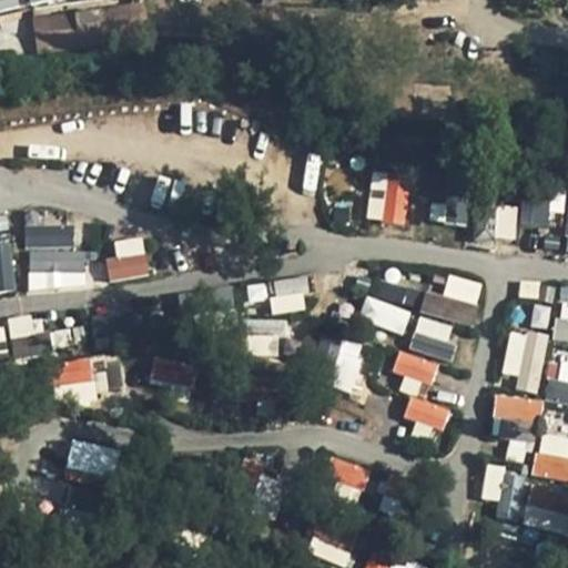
[(0,0),(0,11),(18,8),(16,0),(0,0)]
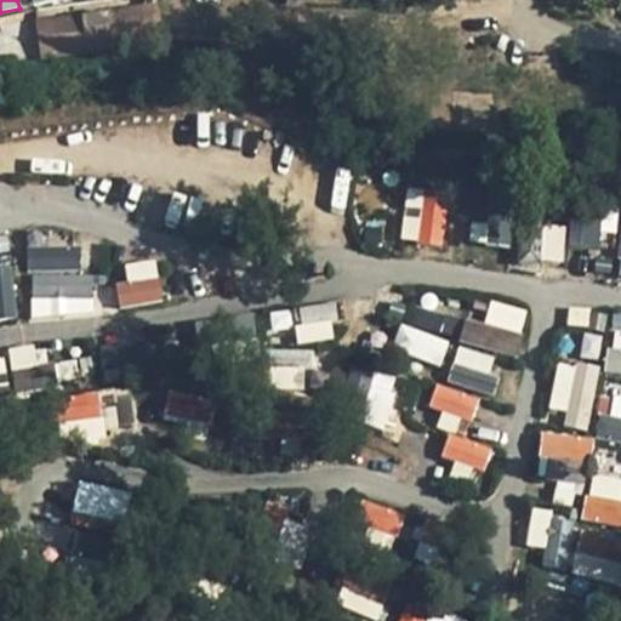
[(119,51),(117,33),(158,29),(155,5),(35,16),(39,58),(119,51)]
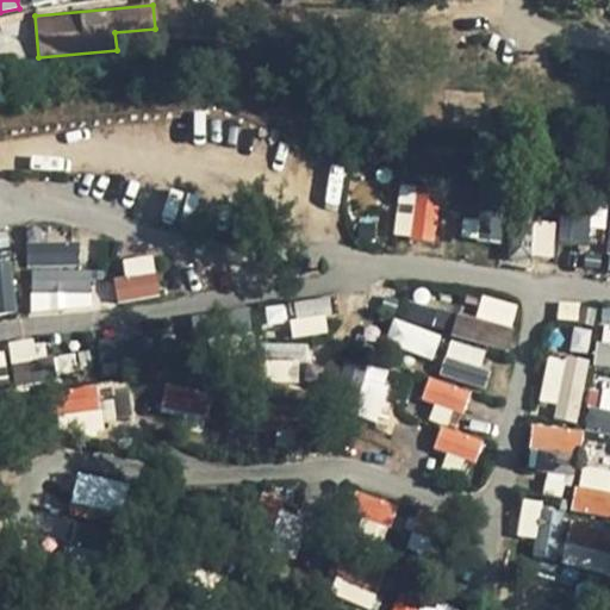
[(397,190),(396,238),(437,241),(439,191),(397,190)]
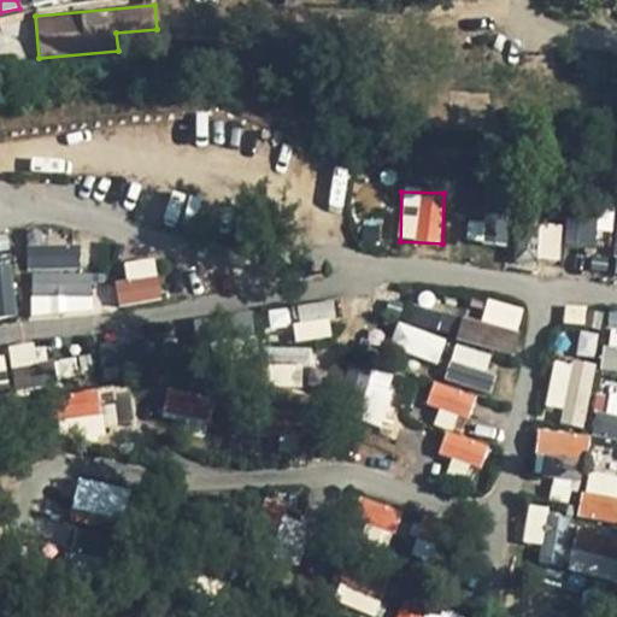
[(568,245),(604,248),(610,200),(573,195),(568,245)]
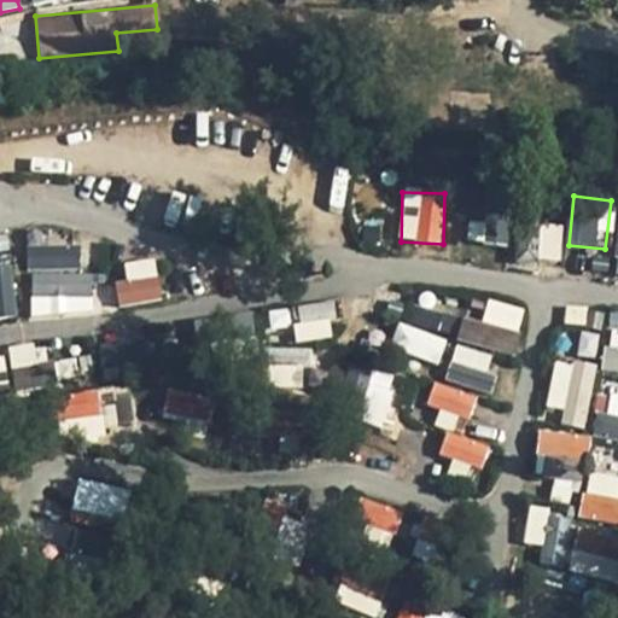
[(474,240),(506,243),(508,207),(478,204),(474,240)]
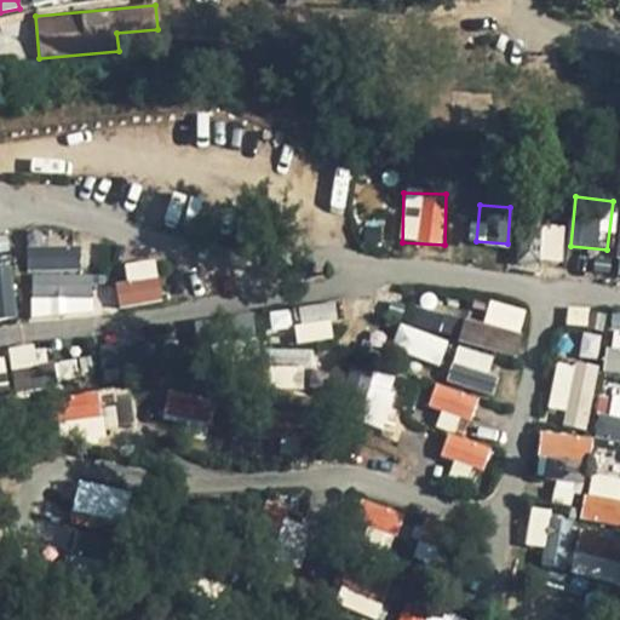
[(30,316),(96,315),(95,273),(80,274),(79,247),(28,248),(30,316)]
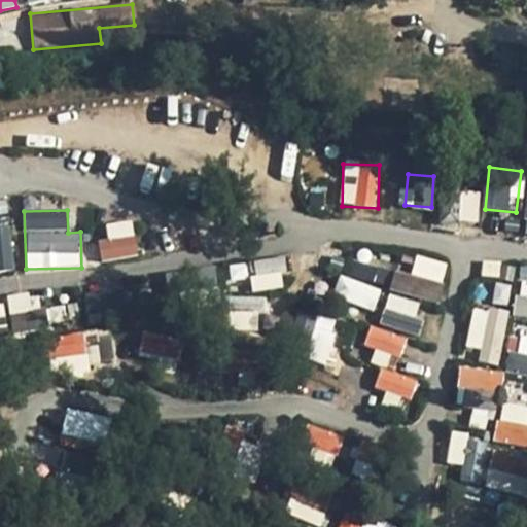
[(106,222),(108,238),(97,240),(100,260),(138,254),(133,218),(106,222)]
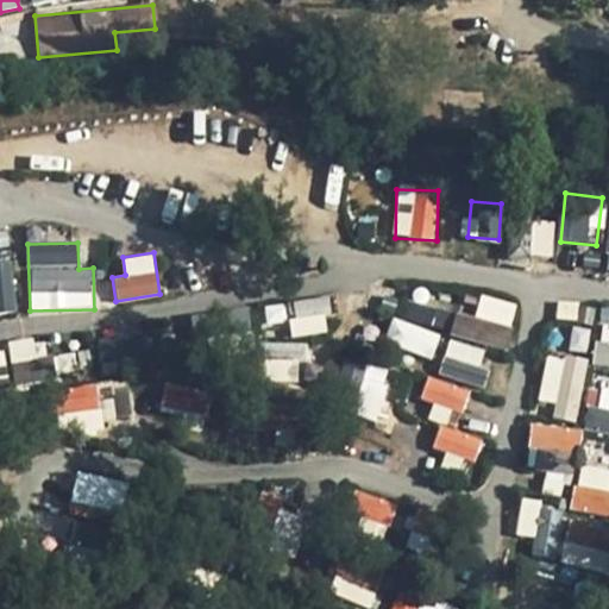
[(11,263),(0,263),(0,313),(16,312),(11,263)]
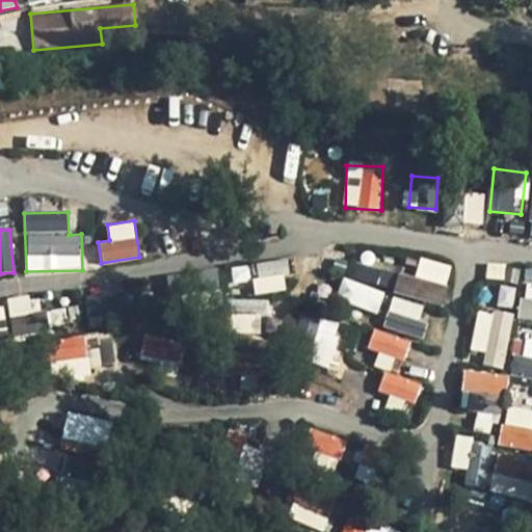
[(419,257),(414,275),(398,271),(393,292),(442,306),(452,265),(419,257)]
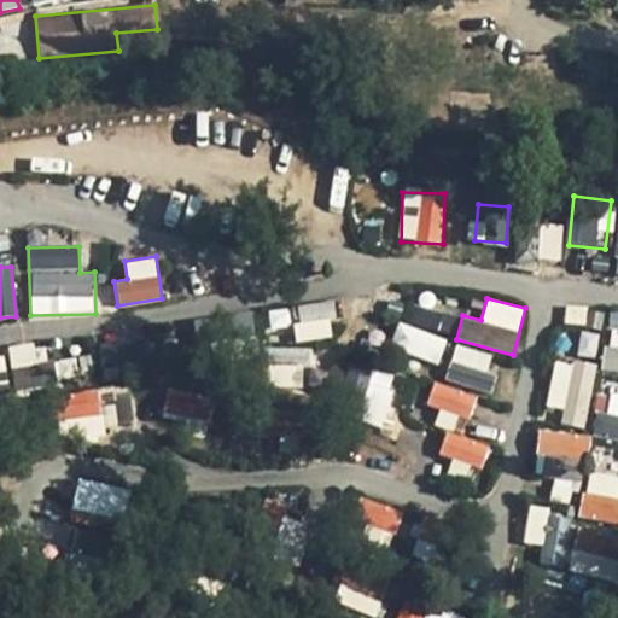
[(295,307),(299,340),(336,336),(331,302),(295,307)]
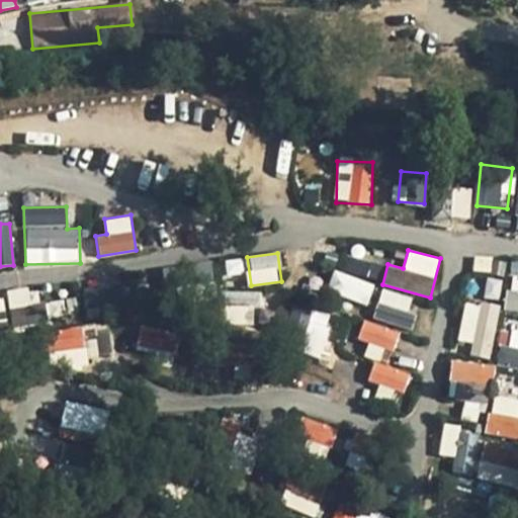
[(341,253),(336,267),(376,281),(381,267),(341,253)]
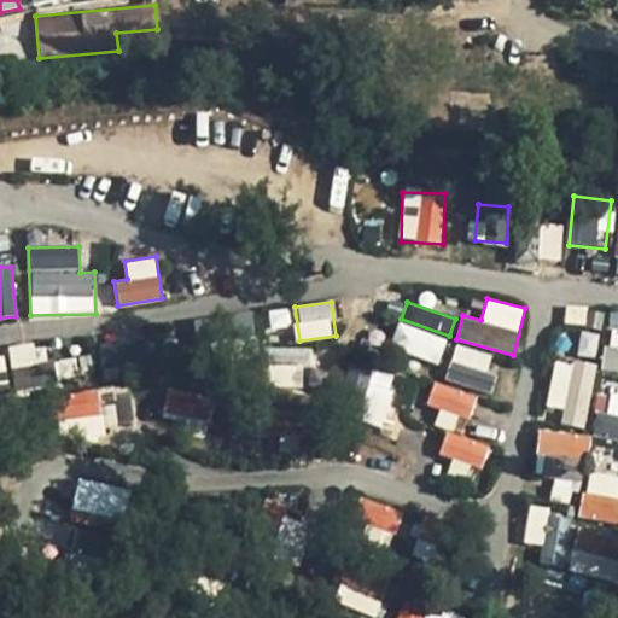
[(617,312),(611,312),(602,369),(617,371),(617,312)]
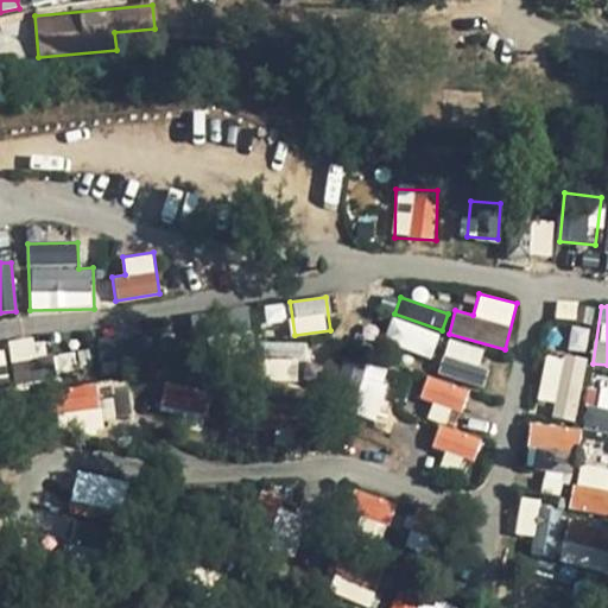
[(382,342),(432,358),(441,333),(391,317),(382,342)]
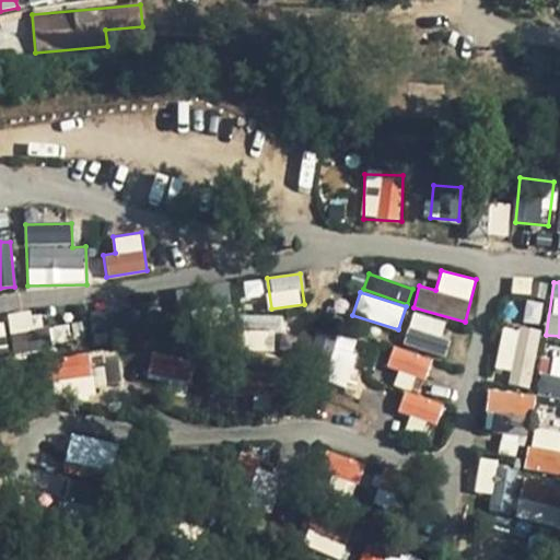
[(14,353),(43,347),(34,310),(7,316),(14,353)]
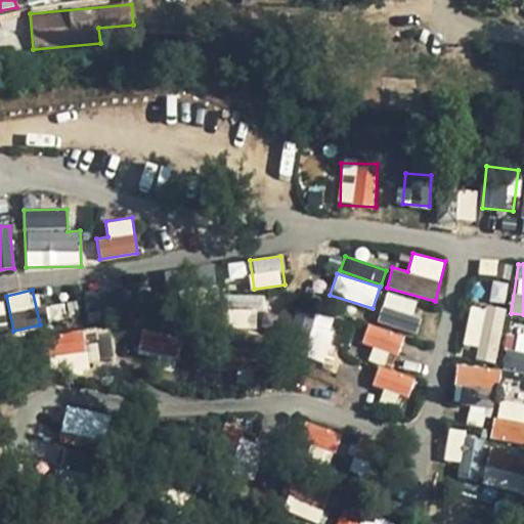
[(388,292),(377,319),(409,332),(420,304),(388,292)]
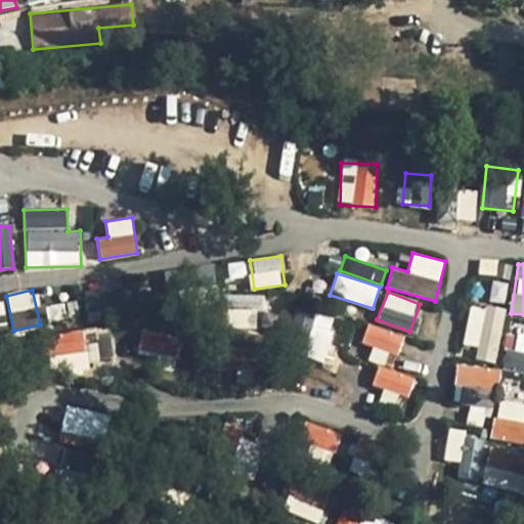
[(478,345),(476,359),(497,361),(503,307),(468,304),(464,344),(478,345)]
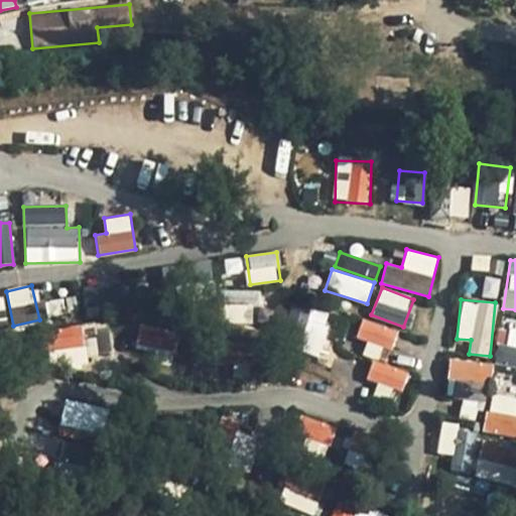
[(319,357),(332,312),(311,307),(299,352),(319,357)]
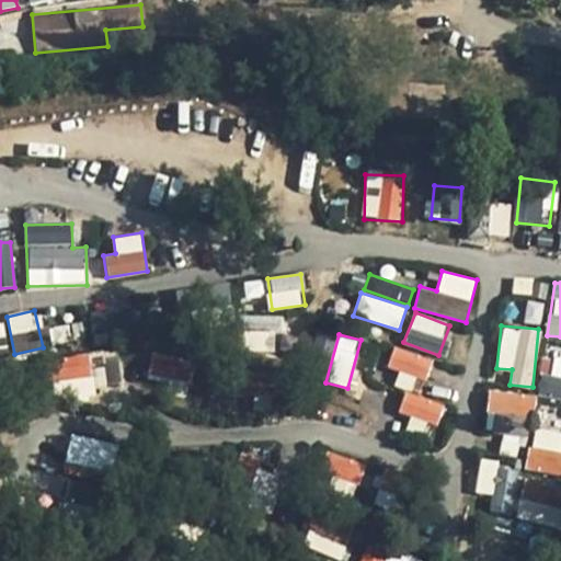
[(560,347),(556,346),(549,374),(560,376),(560,347)]
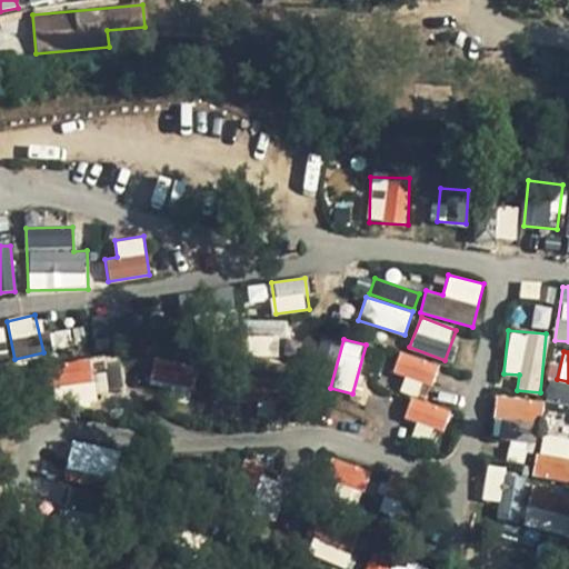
[(392,373),(403,376),(400,393),(429,399),(437,360),(397,352),(392,373)]
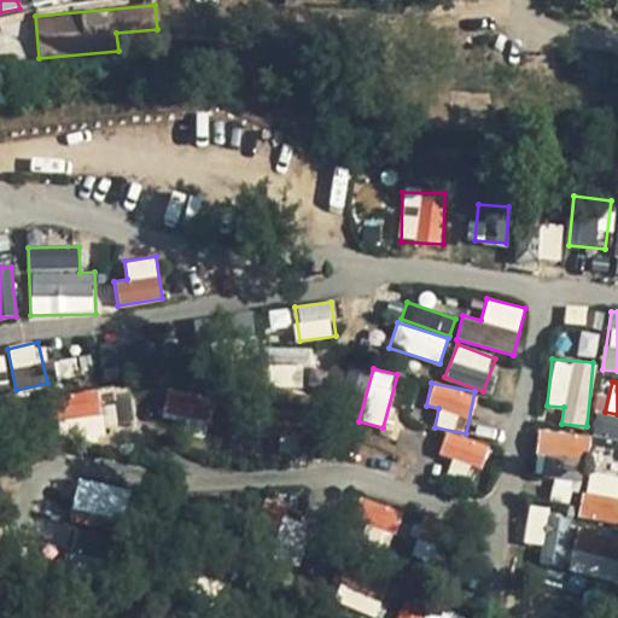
[(168,389),(163,414),(208,423),(213,397),(168,389)]
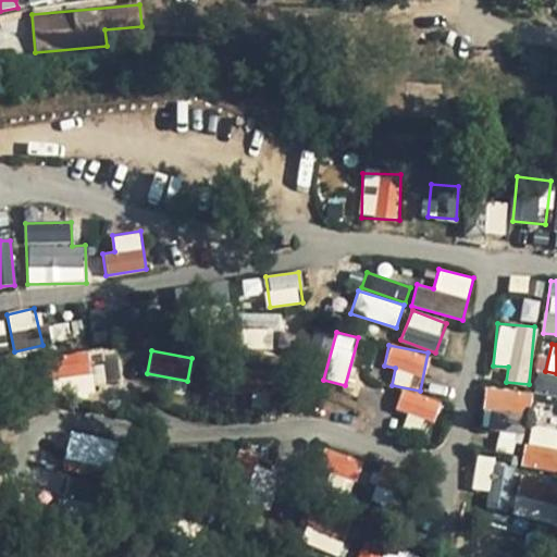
[(91,351),(50,353),(51,394),(93,393),(91,351)]
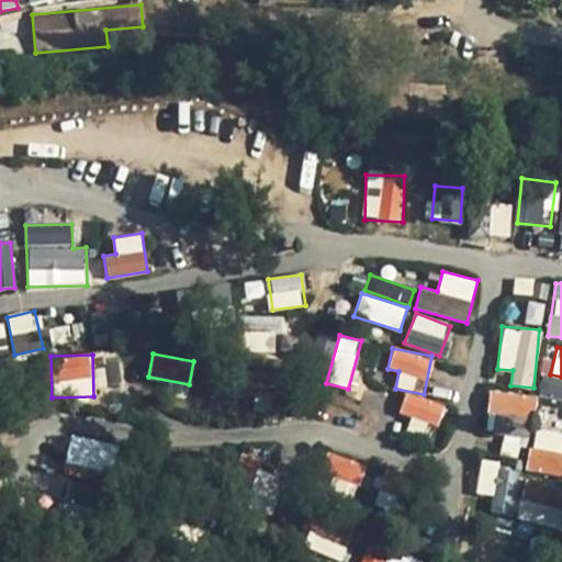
[(561,400),(561,380),(541,379),(540,398),(561,400)]
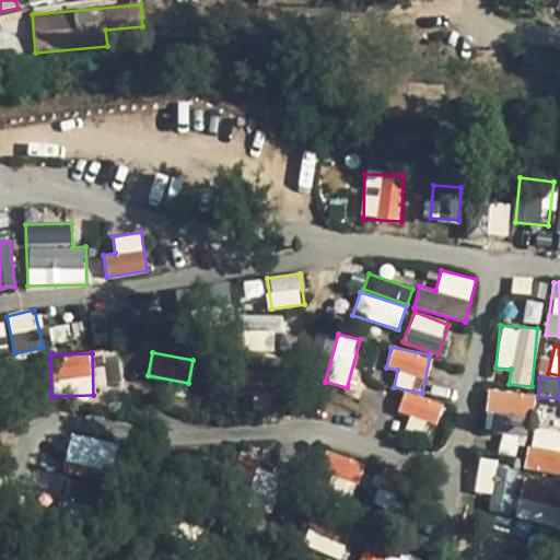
[(436,426),(444,404),(405,391),(397,412),(436,426)]
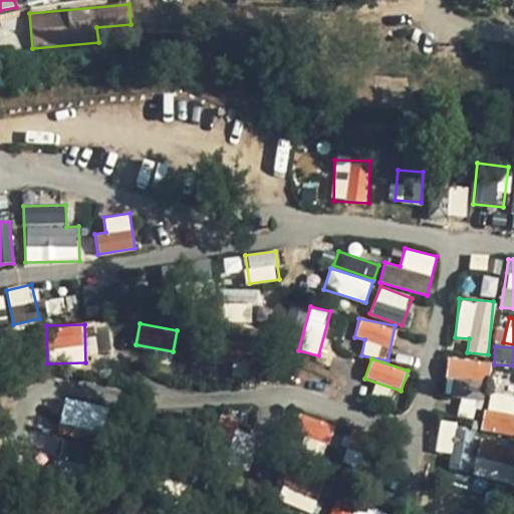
[(445,379),(486,381),(487,360),(446,358),(445,379)]
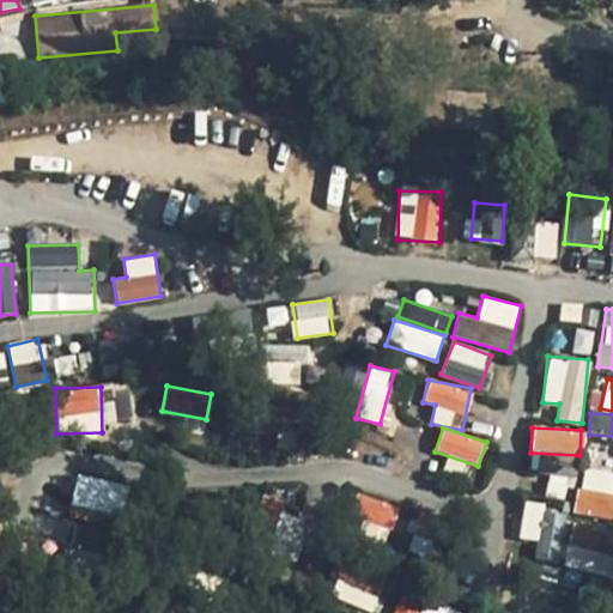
[(532,455),(529,471),(574,475),(575,460),(532,455)]
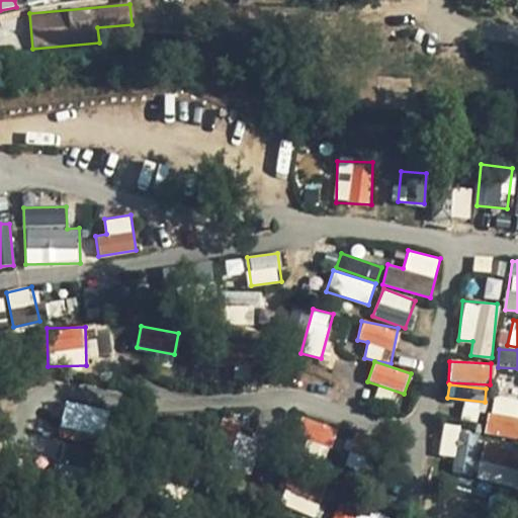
[(517,399),(493,395),(485,433),(517,439),(517,399)]
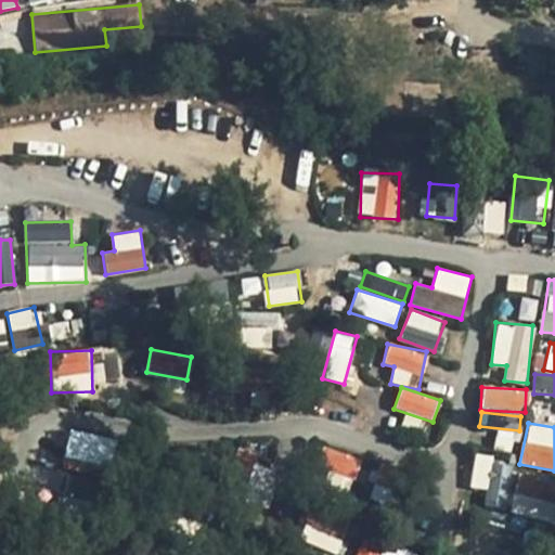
[(110,468),(116,439),(69,429),(64,459),(110,468)]
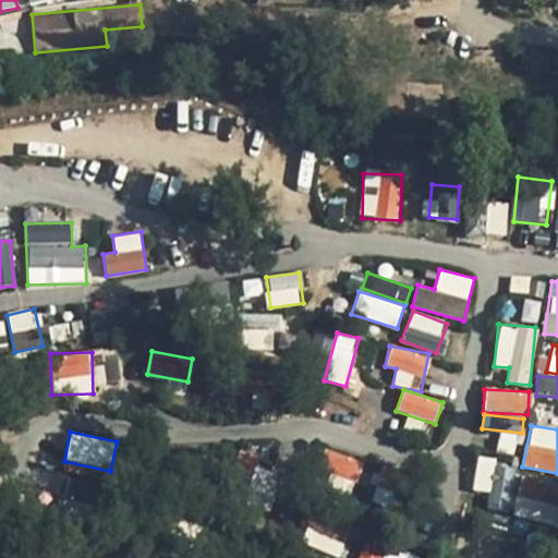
[(324,446),(310,478),(350,496),(364,463),(324,446)]
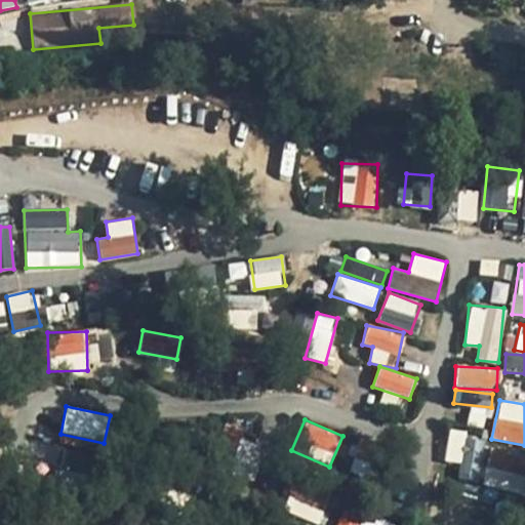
[(444,460),(459,463),(466,432),(450,429),(444,460)]
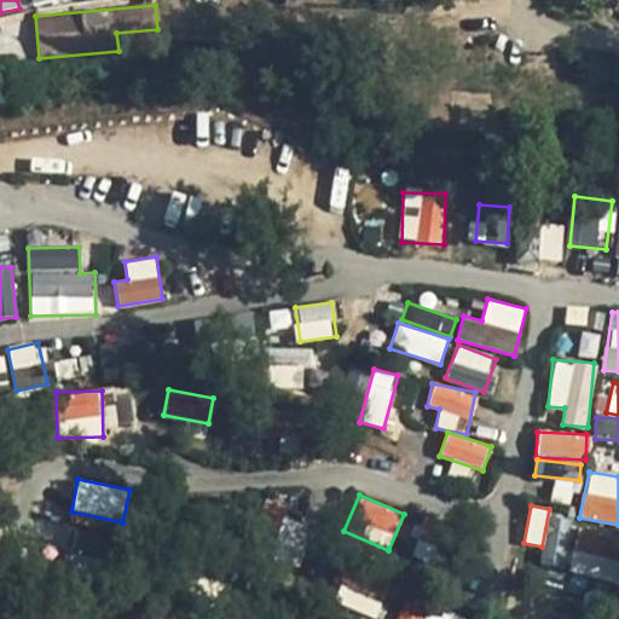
[(617,583),(618,572),(618,537),(578,527),(568,572),(617,583)]
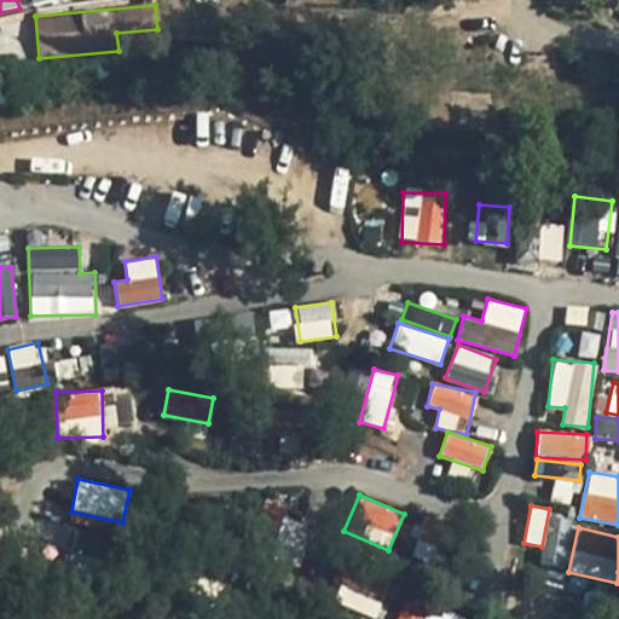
[(377,615),(386,588),(343,576),(335,603),(377,615)]
